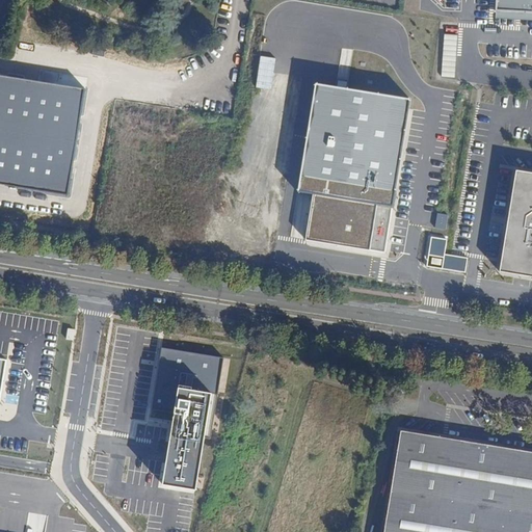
[(531,0),(496,0),(496,10),(531,11),(531,0)]
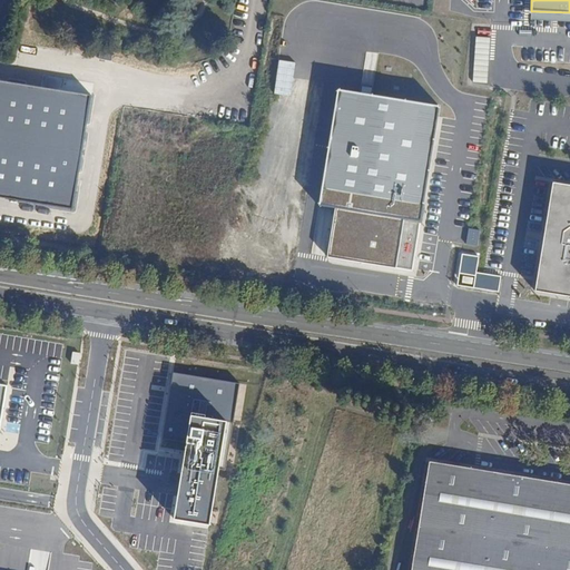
[(475,37),(472,82),(487,84),(490,38),(475,37)]
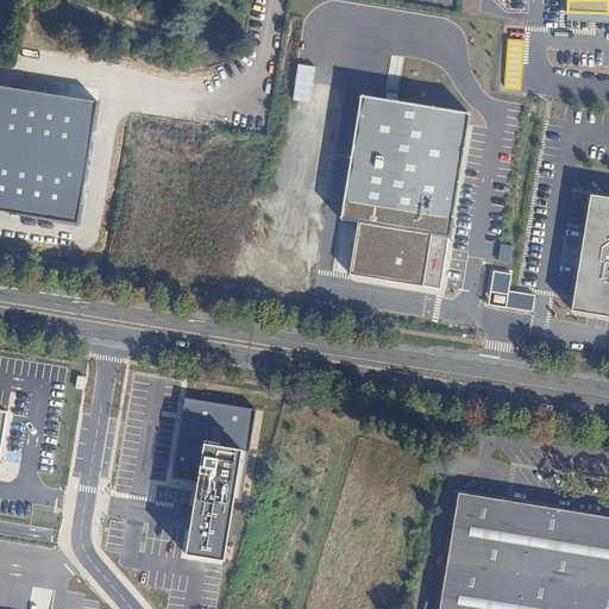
[(0,77),(0,209),(80,224),(101,95),(0,77)]
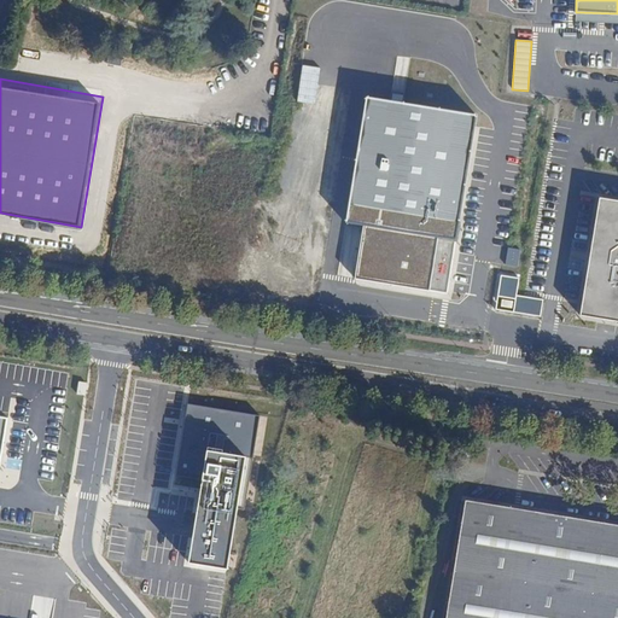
[(392,89),(391,99),(401,101),(403,92),(392,89)]
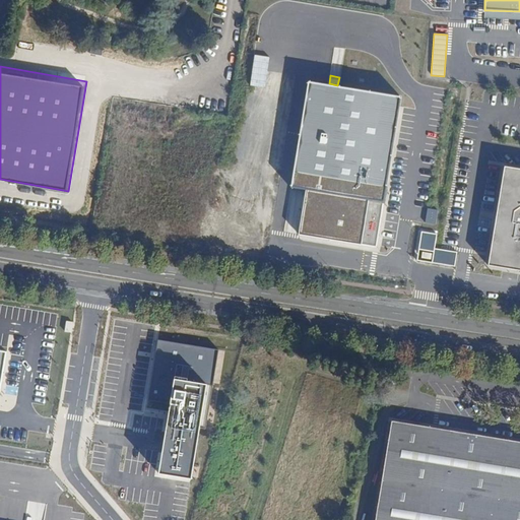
[(329,83),(308,80),(289,185),(304,188),(297,235),(376,248),(400,96),(337,85),(329,83)]
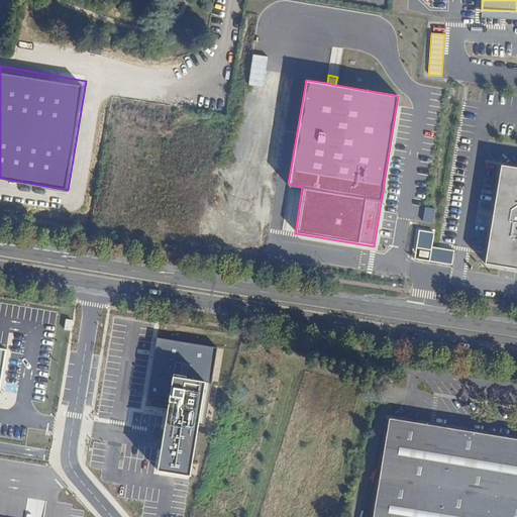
[(516,169),(501,167),(485,265),(516,269),(516,169)]
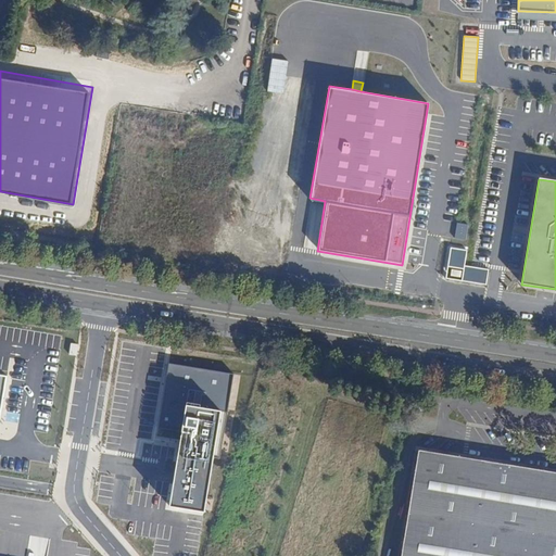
[(466,250),(451,248),(446,278),(485,285),(488,269),(464,266),(466,250)]
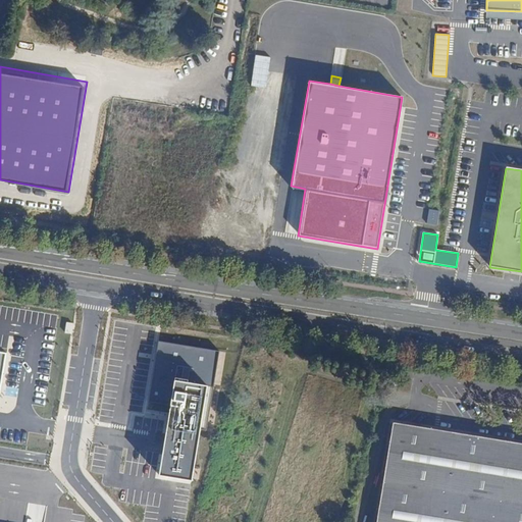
[(220,350),(159,340),(150,400),(172,404),(161,473),(194,478),(202,426),(208,427),(220,350)]
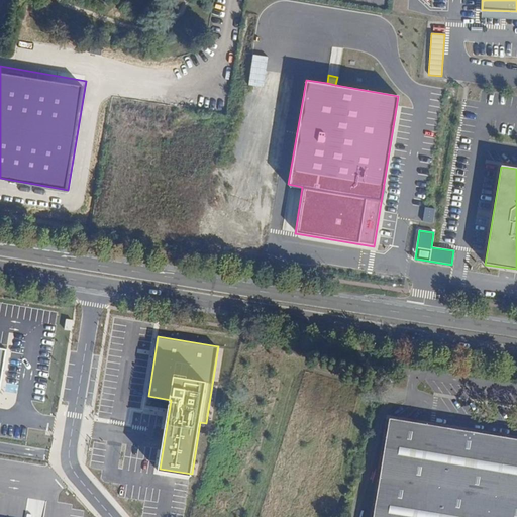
[(516,516),(516,439),(389,418),(373,516),(516,516)]
